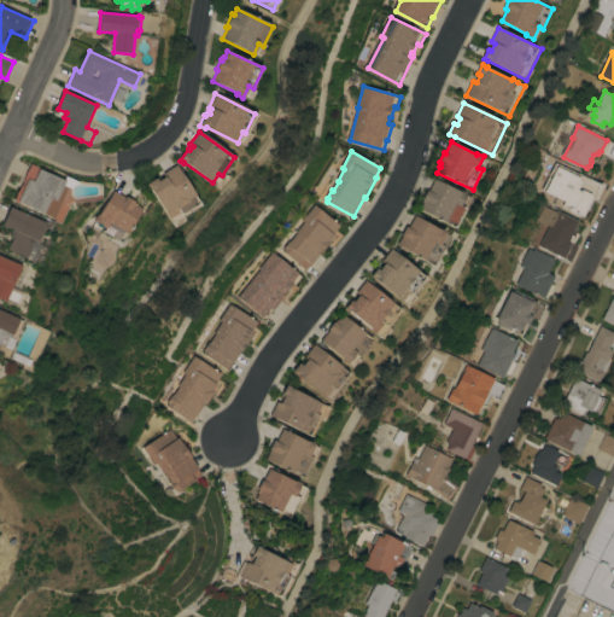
[(557,163),(606,187),(598,201),(595,198),(585,217),(572,211),(573,210),(565,205),(566,202),(547,192),(547,191),(544,190),(557,163)]
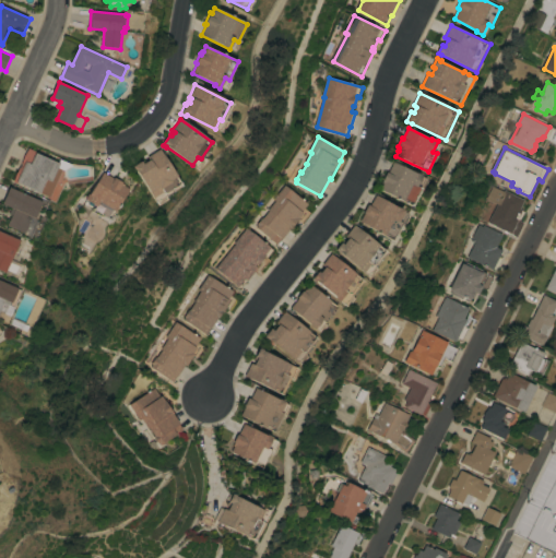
[(50,198),(20,183),(19,185),(14,182),(30,149),(37,152),(37,153),(59,163),(60,159),(72,166),(64,170),(63,170),(50,198)]
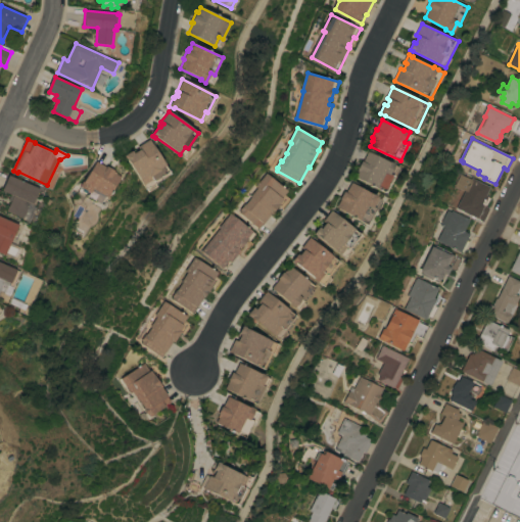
[(171,174),(147,189),(128,160),(128,161),(124,156),(132,151),(134,153),(139,150),(137,147),(149,140),(171,174)]
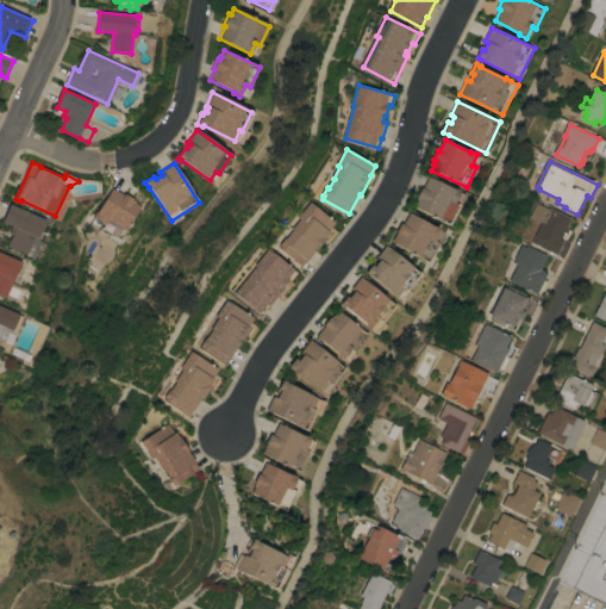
[(418,202),(417,200),(423,188),(424,190),(430,178),(455,190),(455,188),(462,192),(456,203),(461,205),(450,225),(416,207),(418,202)]
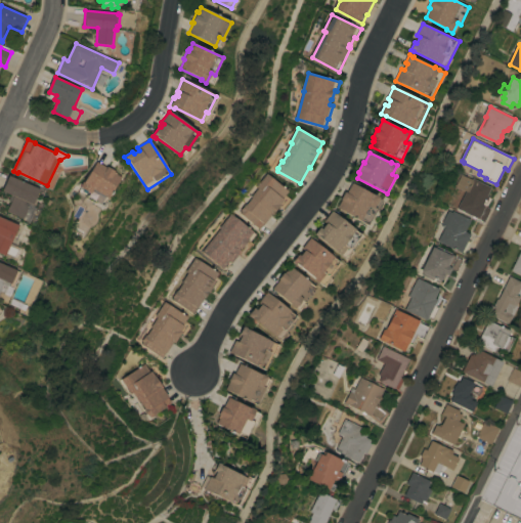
[(109,199),(94,189),(92,193),(81,187),(84,182),(85,183),(97,162),(106,168),(107,167),(115,171),(114,172),(117,174),(117,175),(121,177),(109,199)]
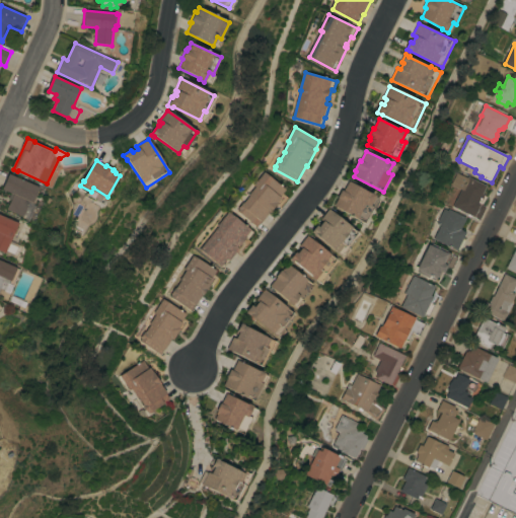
[(287,190),(281,198),(282,198),(259,227),(239,212),(240,210),(239,209),(244,203),(245,204),(251,197),(250,196),(258,187),(255,186),(266,172),(287,190)]
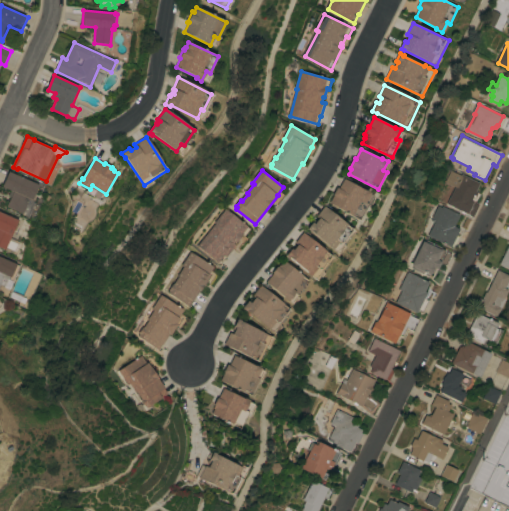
[(457,188),(447,183),(453,171),(462,176),(463,174),(481,184),(477,192),(479,193),(477,197),(475,196),(473,200),(482,205),(475,218),(448,204),(457,188)]
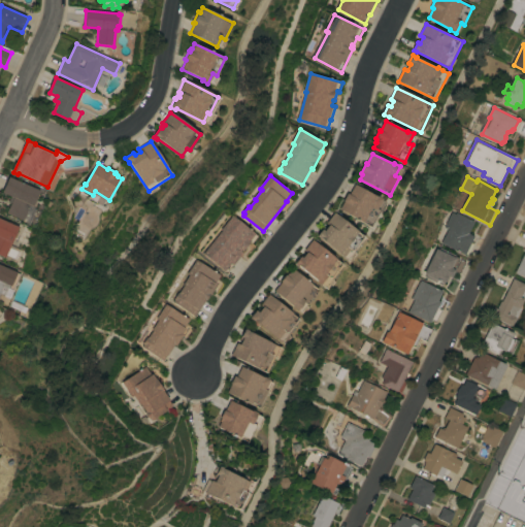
[(41,191),(34,206),(31,205),(24,221),(8,213),(14,198),(3,193),(10,177),(41,191)]
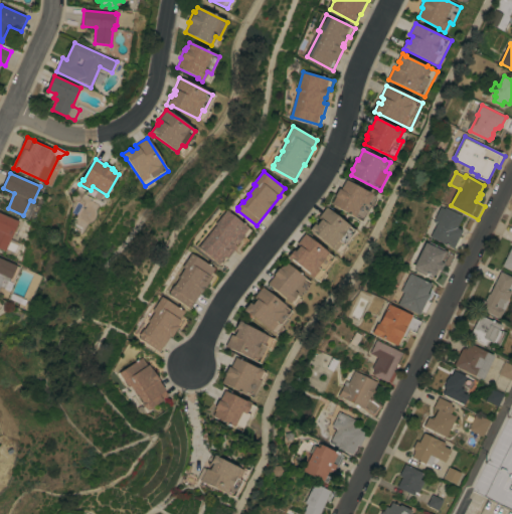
[(336,197),(336,196),(340,189),(342,190),(347,180),(367,191),(368,190),(374,194),(369,203),(372,205),(363,221),(332,204),(336,197)]
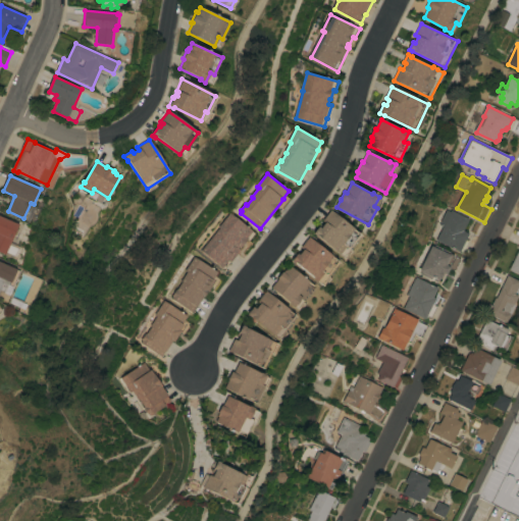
[(346,258),(318,237),(317,237),(314,233),(319,227),(321,228),(326,222),(323,221),(332,210),(363,236),(346,258)]
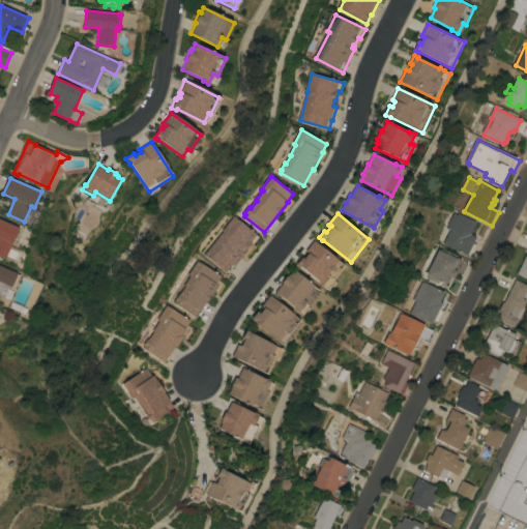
[(456,213),(460,215),(460,213),(478,223),(472,235),(478,238),(475,243),(478,244),(473,257),(469,255),(468,257),(444,245),(451,231),(448,229),(456,213)]
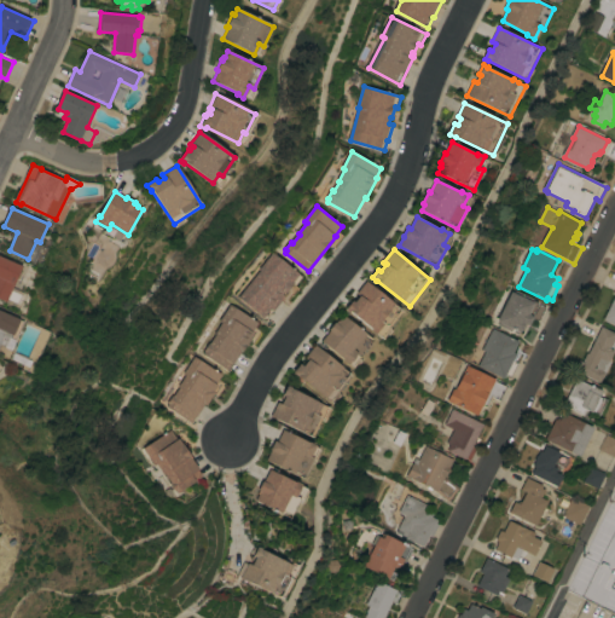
[(241,298),(262,271),(261,270),(274,253),(305,278),(297,287),(295,284),(289,293),(288,292),(284,295),(286,298),(268,321),(241,298)]
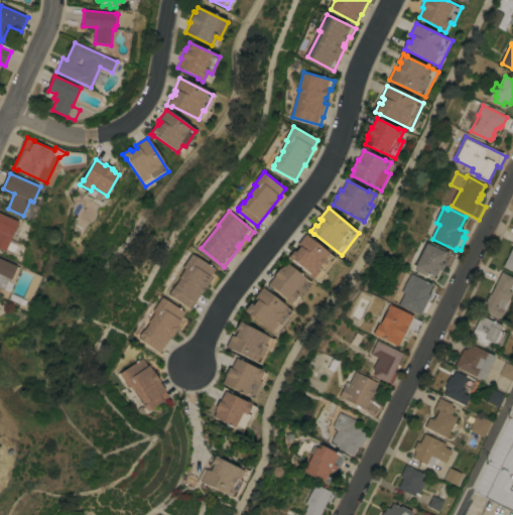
[(0,213),(19,222),(14,235),(14,236),(7,252),(0,248),(0,213)]
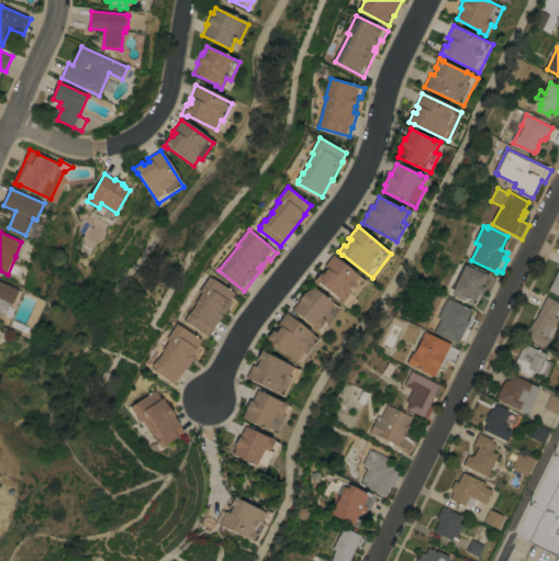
[(349,307),(344,303),(343,304),(338,300),(339,299),(319,283),(315,281),(321,273),(323,275),(327,269),(325,267),(333,256),(368,283),(349,307)]
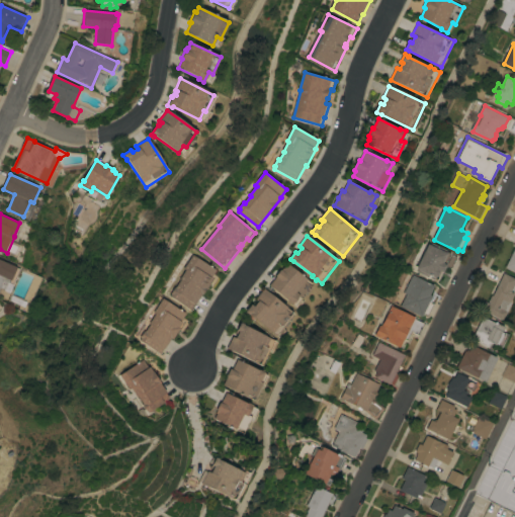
[(422,260),(417,258),(420,252),(425,255),(430,245),(434,246),(435,244),(448,251),(448,252),(458,257),(452,270),(447,267),(444,273),(440,271),(435,281),(419,273),(420,270),(418,269),(422,260)]
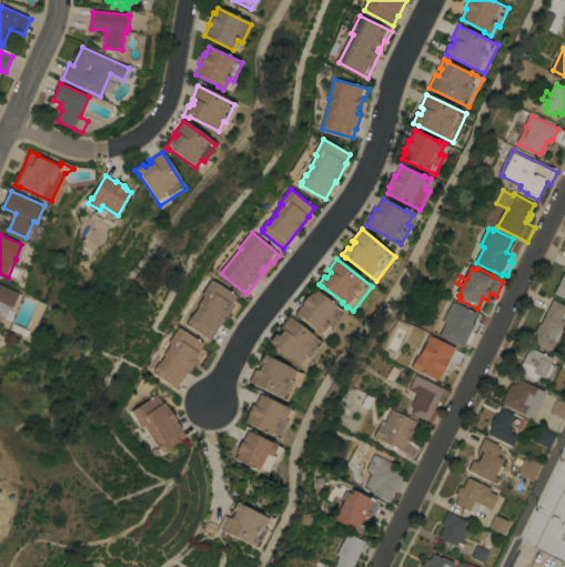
[(190,324),(189,323),(194,315),(195,315),(200,307),(199,307),(205,296),(203,295),(213,280),(240,296),(234,305),(235,306),(231,313),(232,313),(230,319),(228,316),(212,341),(189,325),(190,324)]
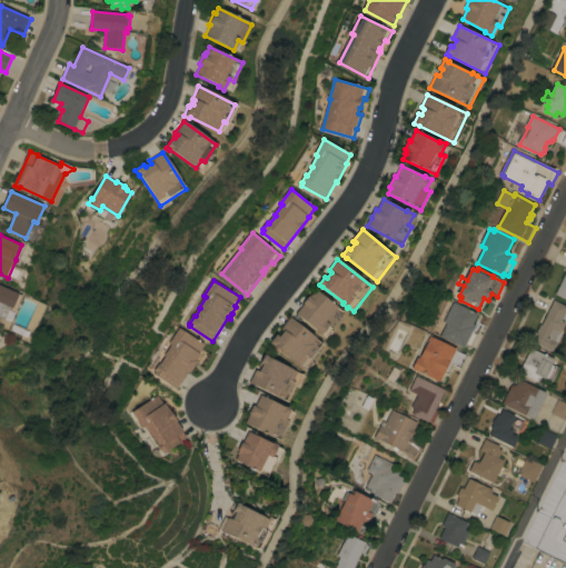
[(0,285),(20,295),(23,297),(16,314),(11,311),(7,320),(1,318),(0,320),(0,285)]
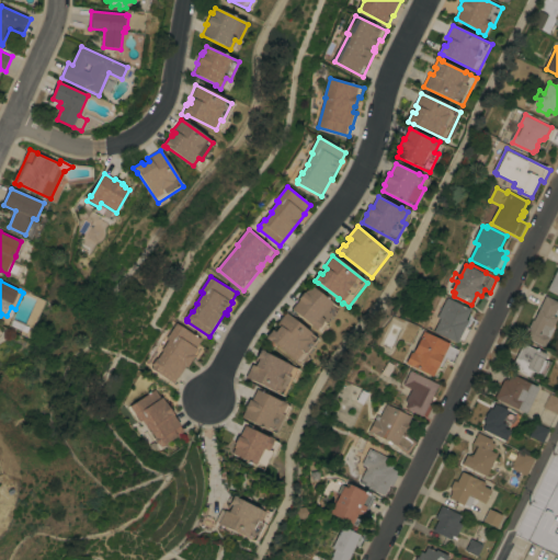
[(300,300),(299,299),(305,293),(306,293),(308,290),(309,290),(314,286),(341,309),(328,324),(325,321),(317,331),(311,327),(312,327),(293,309),(300,300)]
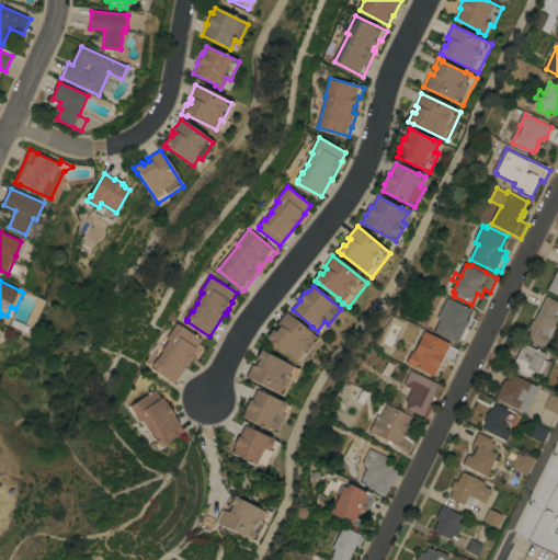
[(557,311),(555,317),(557,318),(557,320),(554,328),(556,329),(546,347),(523,335),(527,327),(531,329),(532,328),(531,327),(534,320),(535,320),(547,297),(557,301),(557,311)]
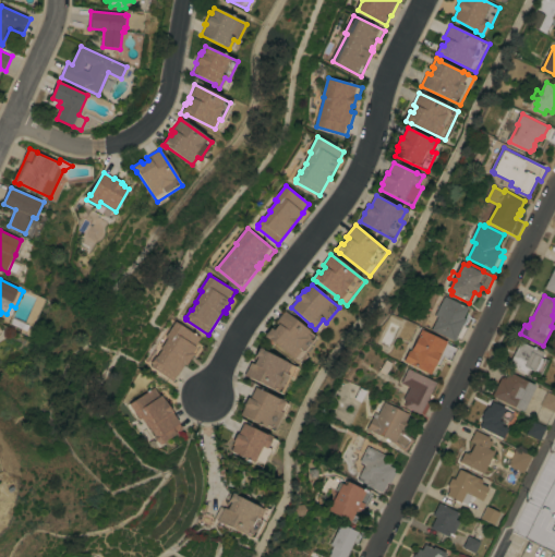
[(447,297),(470,309),(465,318),(467,319),(465,326),(469,328),(462,341),(458,338),(456,341),(433,330),(438,319),(437,319),(438,317),(437,316),(447,297)]
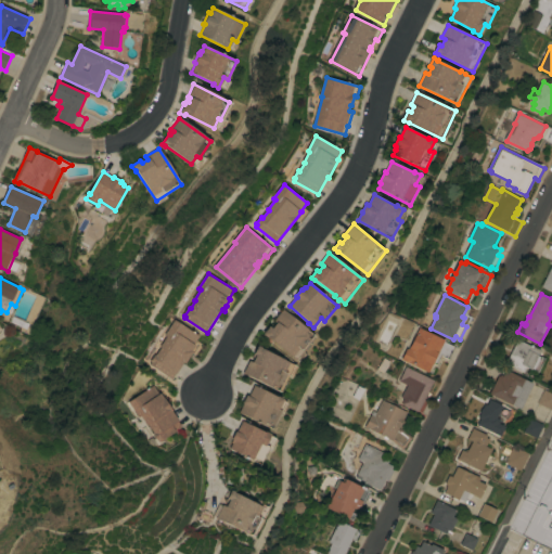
[(272,324),(276,326),(277,323),(274,321),(284,310),(316,335),(303,351),(300,349),(294,358),(269,338),(264,334),(272,324)]
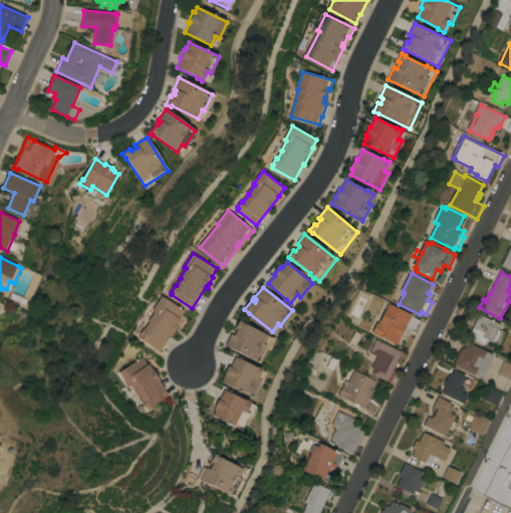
[(142,335),(146,328),(147,329),(151,322),(150,321),(156,312),(155,311),(164,296),(187,311),(182,319),(183,320),(179,325),(181,326),(174,337),(172,336),(162,351),(141,338),(142,335)]
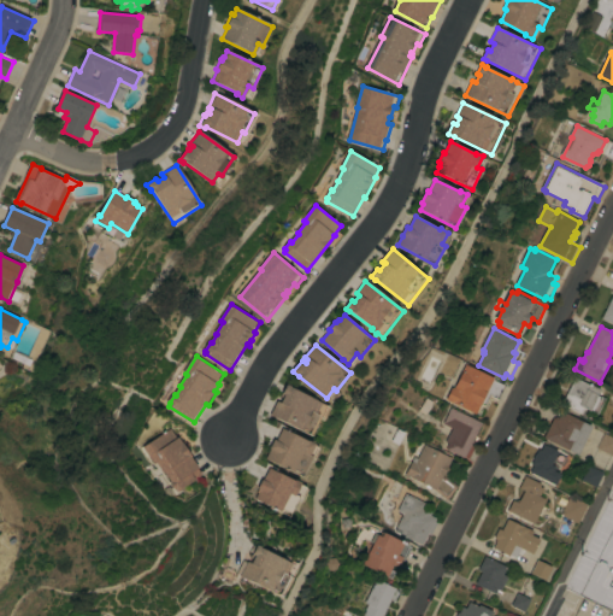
[(448,400),(454,388),(455,389),(467,365),(485,374),(485,373),(496,379),(495,381),(506,386),(500,400),(491,397),(487,406),(482,405),(477,415),(448,400)]
